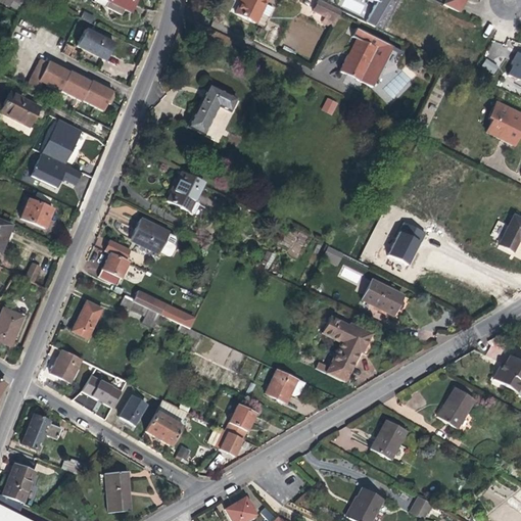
[(125,7),(111,0),(96,0),(122,12),(125,7)]
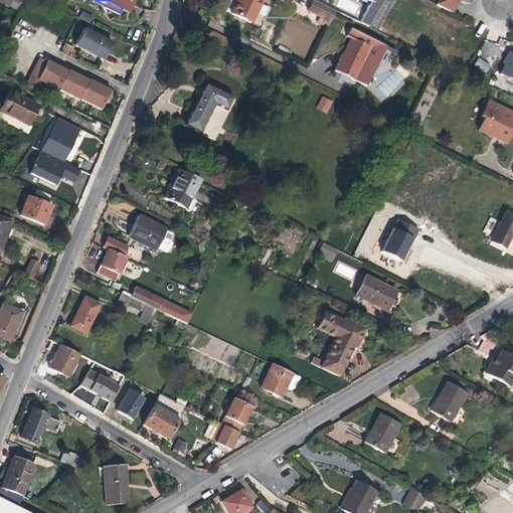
[(110,0),(123,7),(130,10),(134,2),(135,0),(110,0)]
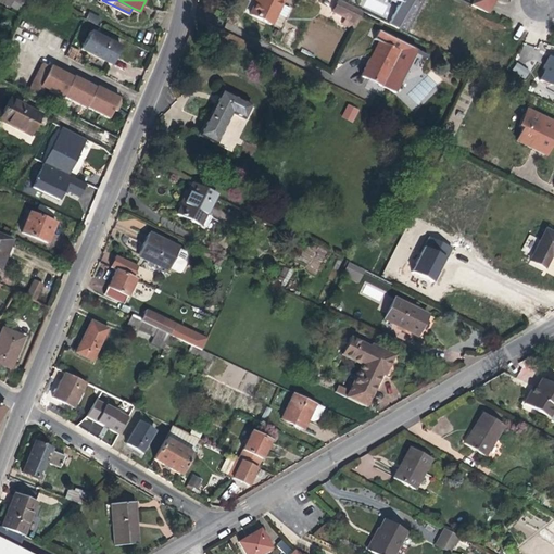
[(291,7),(284,2),(285,0),(257,0),(252,12),(274,23),(278,13),(287,16),(291,7)]
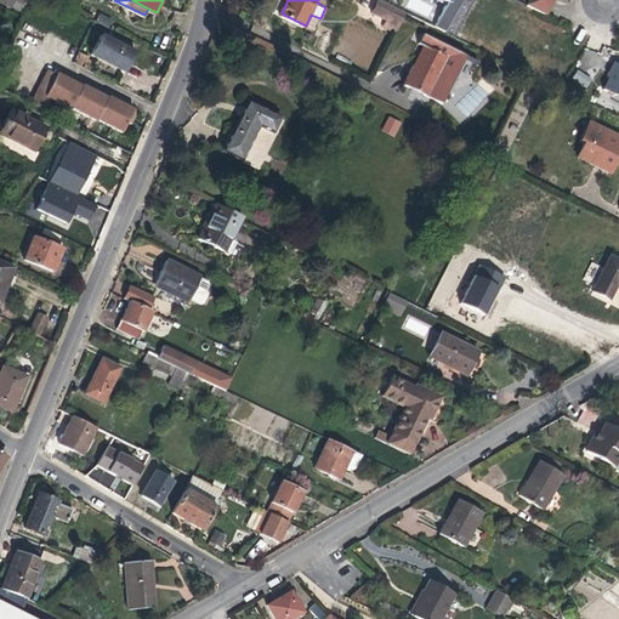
[(408,11),(385,0),(379,0),(374,11),(388,18),(401,24),(408,11)]
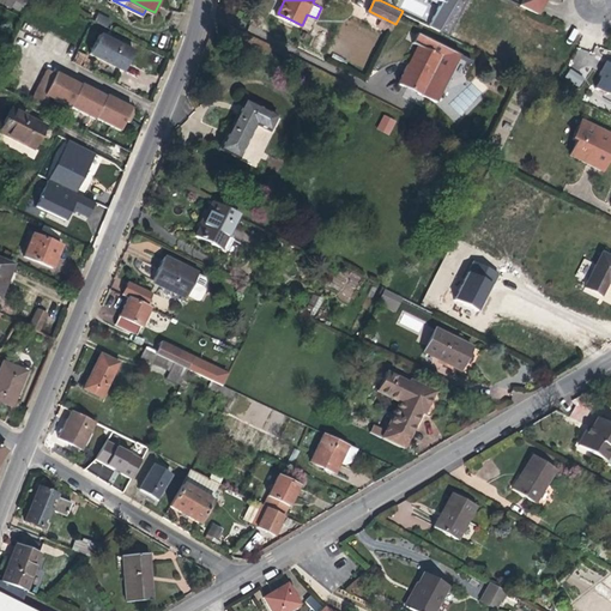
[(442,0),(431,24),(441,30),(455,0),(442,0)]
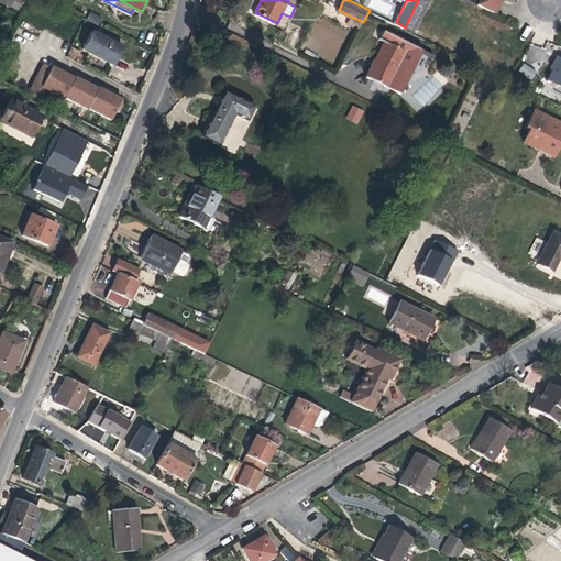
[(495,11),(501,0),(481,0),(480,3),(495,11)]
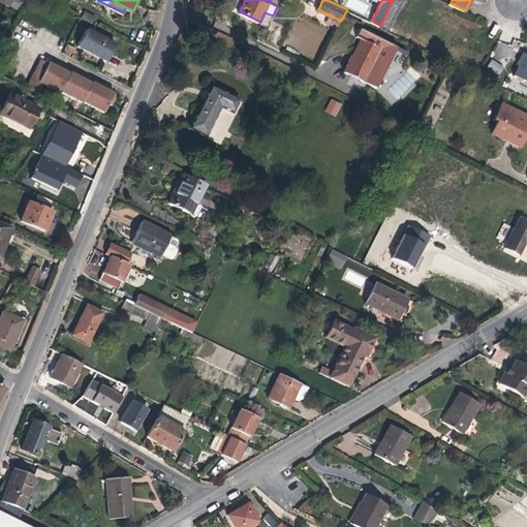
[(87,10),(84,18),(95,21),(97,13),(87,10)]
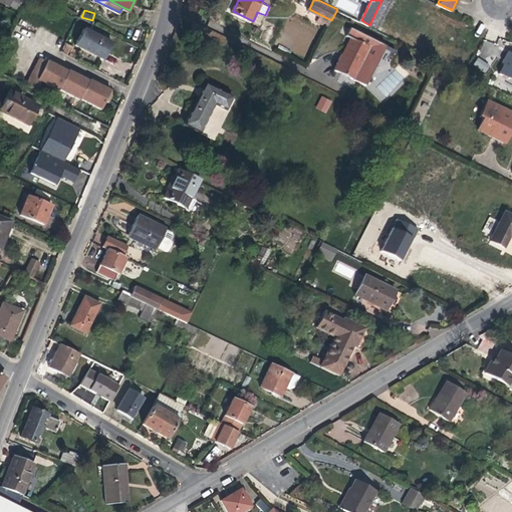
[(257,12),(253,21),(260,25),(265,15),(257,12)]
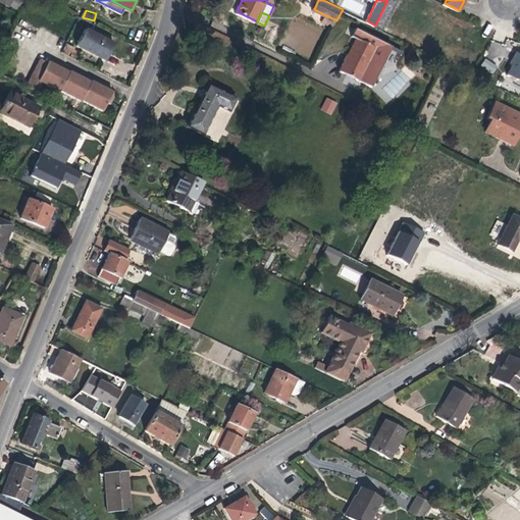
[(336,20),(326,15),(323,21),(333,27),(336,20)]
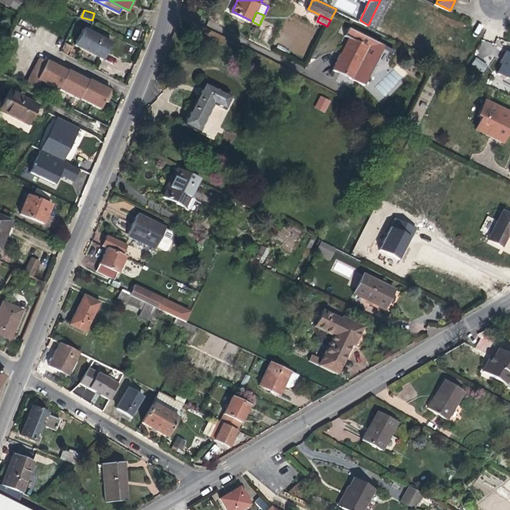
[(113,42),(85,27),(77,43),(84,47),(86,45),(98,51),(97,54),(105,58),(113,42)]
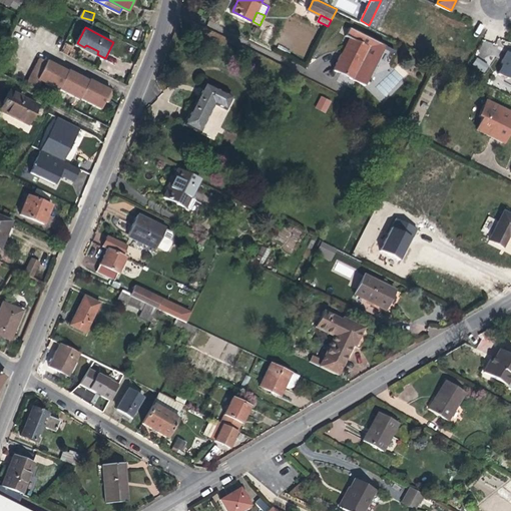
[(355,78),(356,76),(364,60),(371,46),(352,36),(345,49),(335,68),(337,69),(352,77),(355,78)]
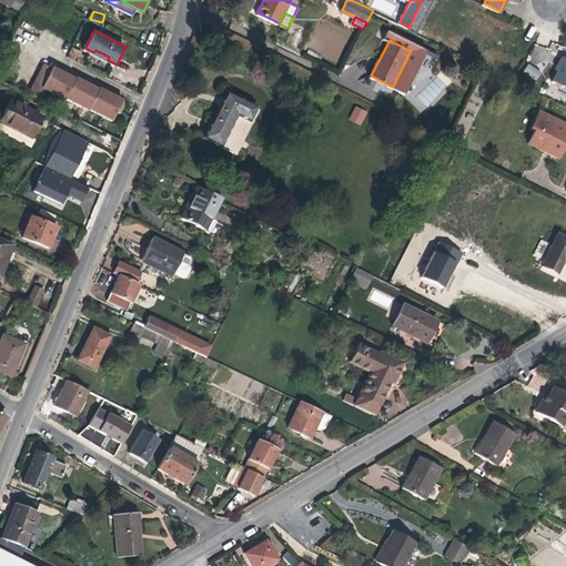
[(547,69),(556,50),(538,42),(529,60),(547,69)]
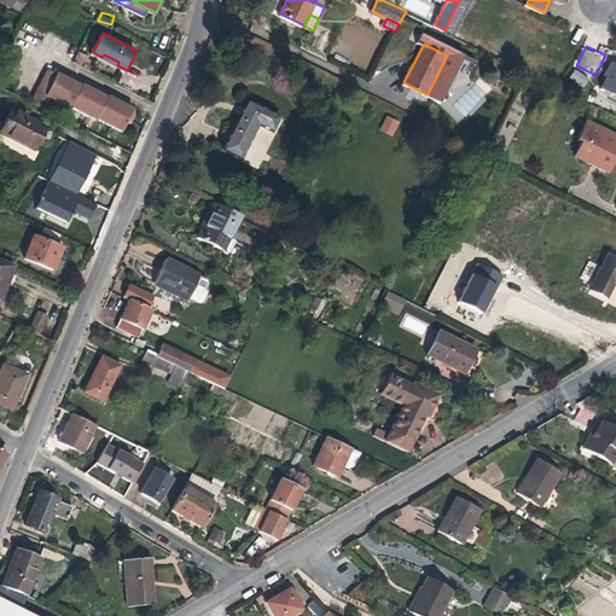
[(118,62),(104,54),(102,57),(110,60),(117,65),(118,62)]
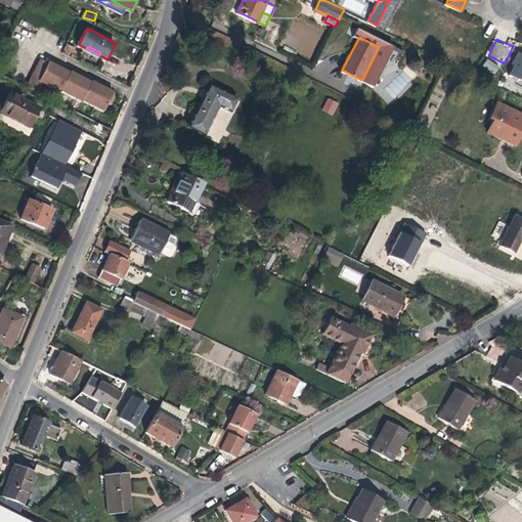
[(521,51),(520,50),(514,61),(515,66),(511,74),(520,79),(521,76),(521,51)]
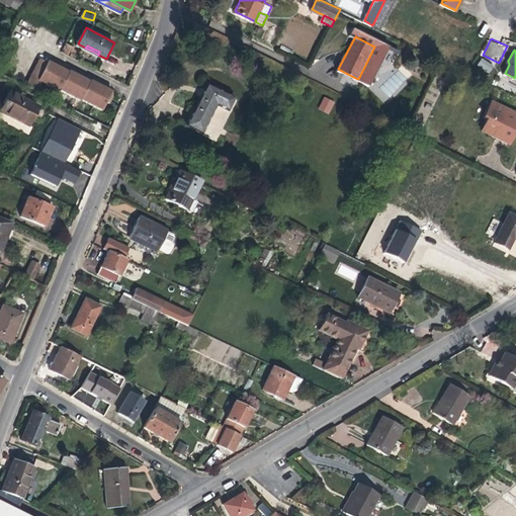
[(491,71),(496,63),(483,56),(479,64),(491,71)]
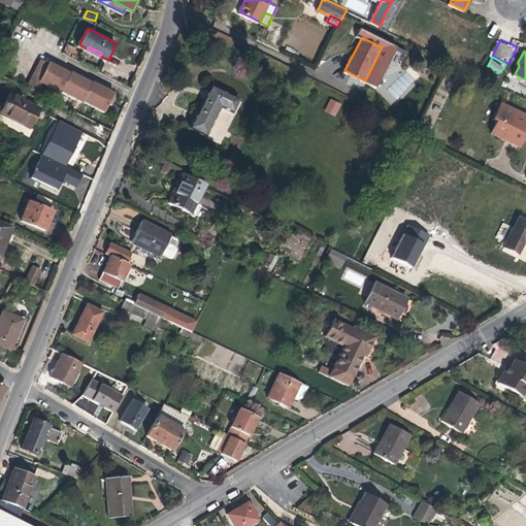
[(53,63),(50,62),(41,58),(28,86),(38,91),(43,81),(53,63)]
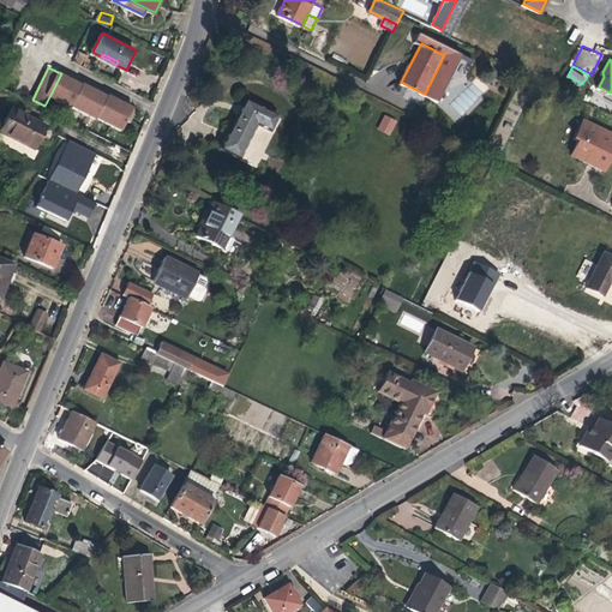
[(58,71),(58,72),(61,73),(51,95),(72,106),(72,105),(83,83),(75,79),(76,77),(69,73),(67,76),(58,71)]
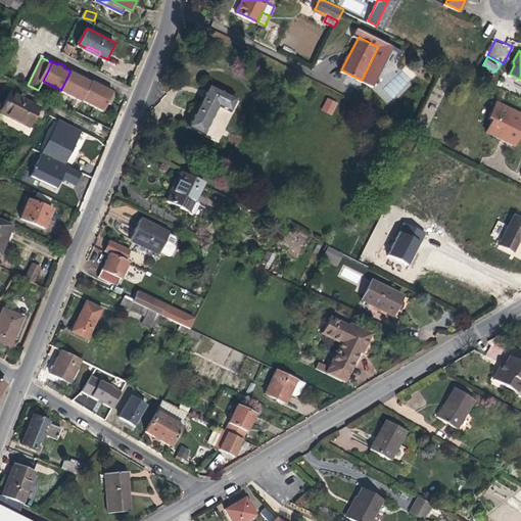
[(380,65),(371,61),(363,78),(372,82),(380,65)]
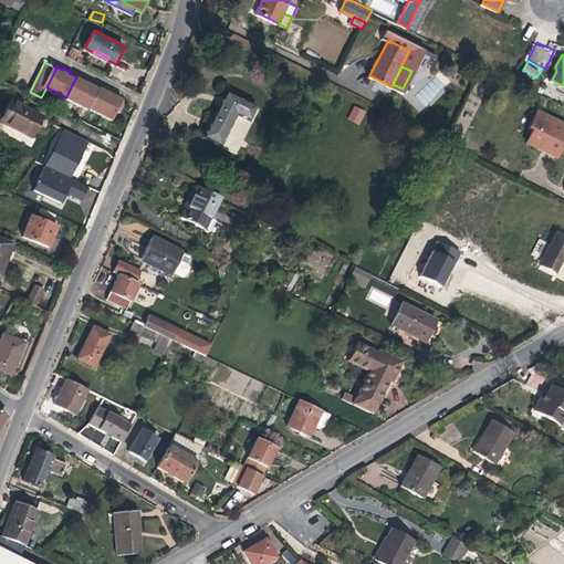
[(76,76),(66,96),(90,108),(90,107),(100,87),(92,83),(93,82),(86,79),(85,80),(77,75),(76,76)]
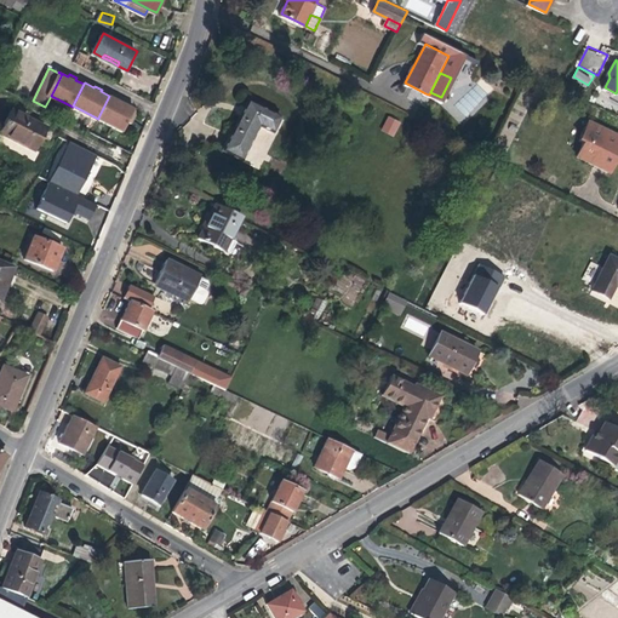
[(479,83),(470,91),(480,99),(487,91),(479,83)]
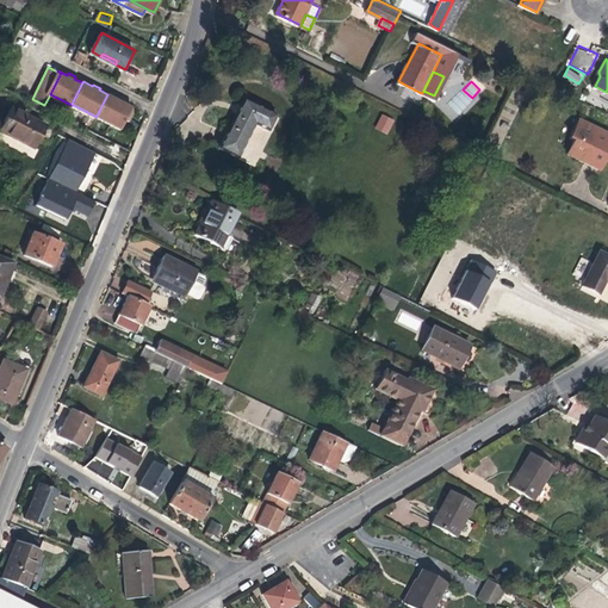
[(419,92),(401,82),(396,91),(415,100),(419,92)]
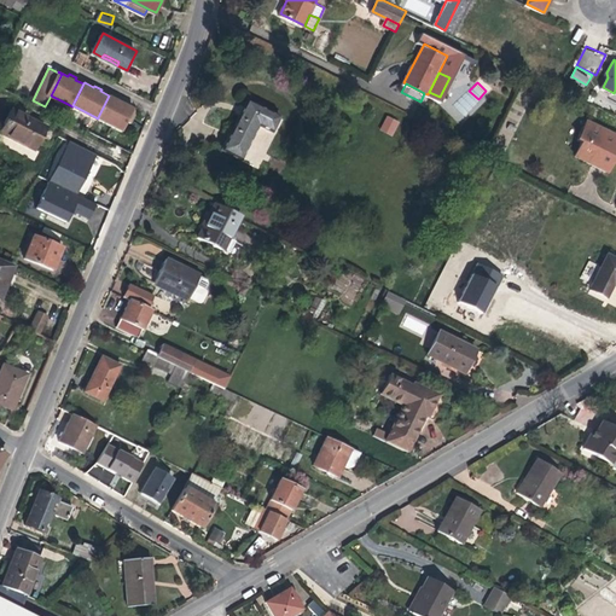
[(110,94),(109,96),(98,117),(123,129),(128,120),(133,121),(139,109),(126,102),(127,100),(120,97),(118,98),(110,94)]
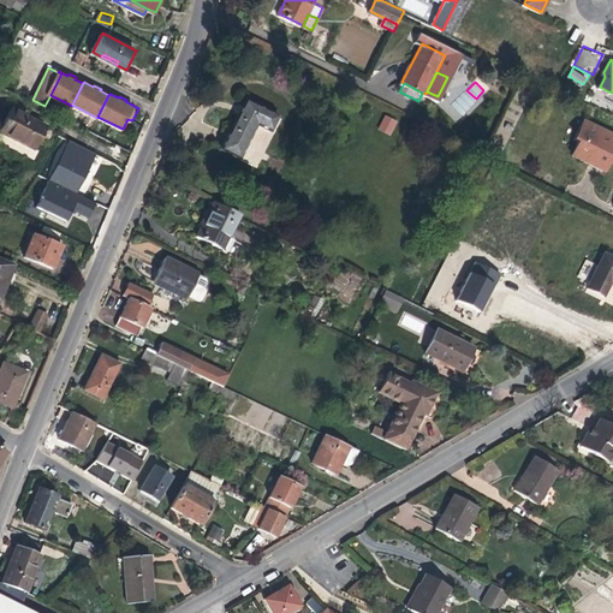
[(240,158),(259,123),(272,130),(280,115),(247,99),(236,121),(221,148),(240,158)]
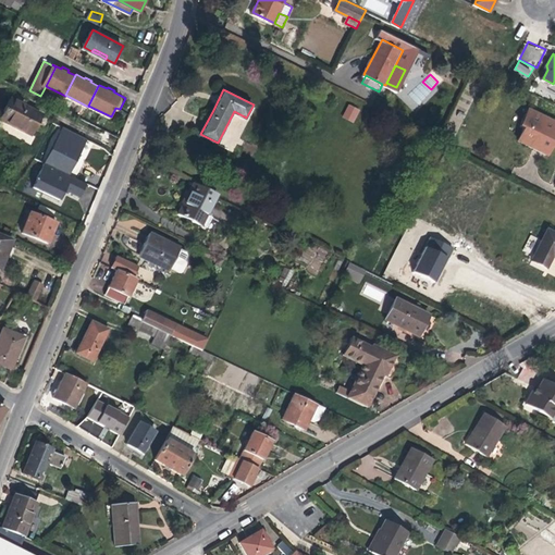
[(37,123),(42,113),(24,103),(26,100),(17,96),(15,99),(12,97),(1,119),(32,134),(37,123)]
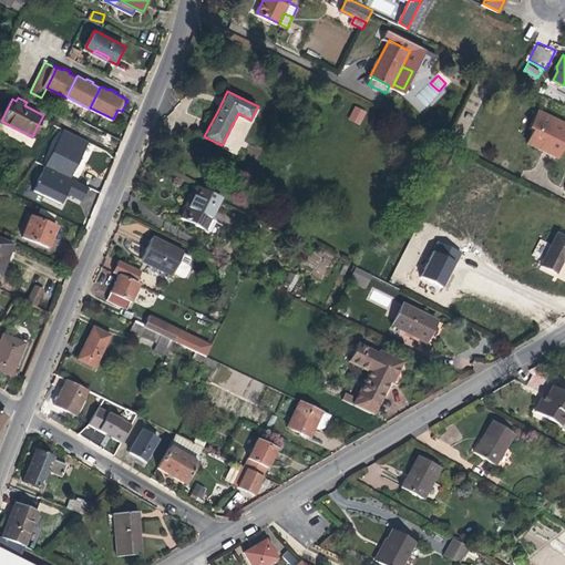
[(367,111),(357,105),(353,112),(363,116),(367,111)]
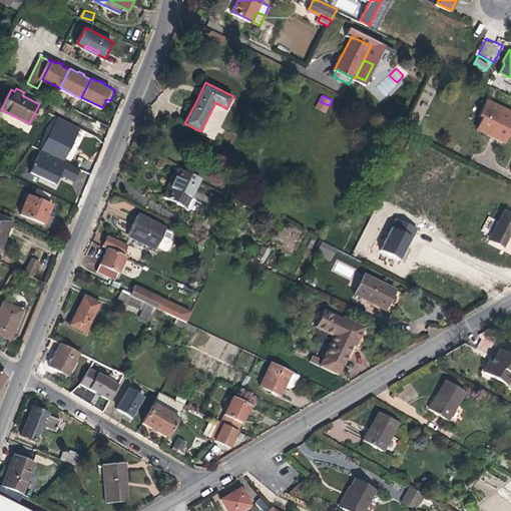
[(508,124),(510,119),(510,110),(488,99),(480,114),(484,116),(478,128),(497,137),(505,141),(510,130),(510,125),(508,124)]
